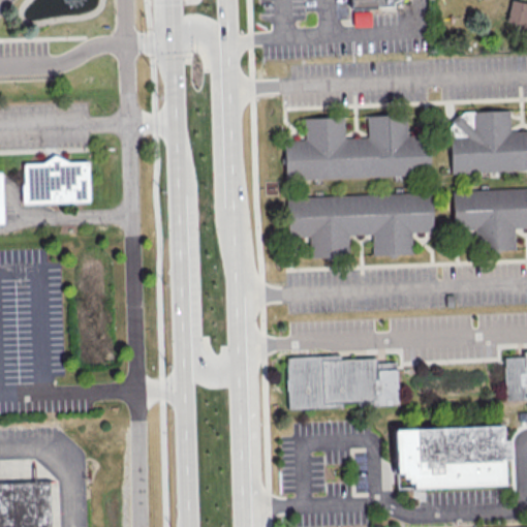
[(350,0),(351,9),(395,8),(395,4),(401,0),(350,0)]
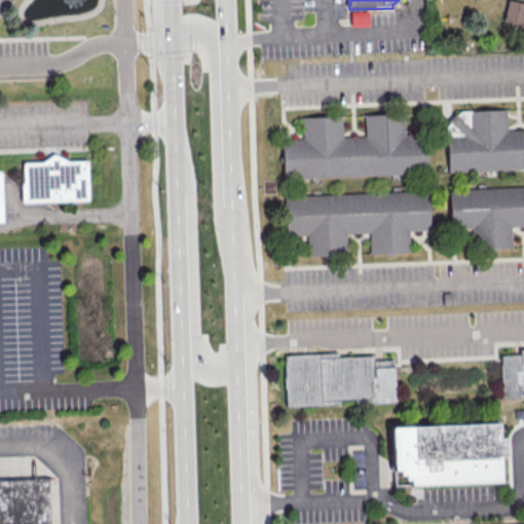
[(523,3),(510,1),(504,25),(523,28),(523,3)]
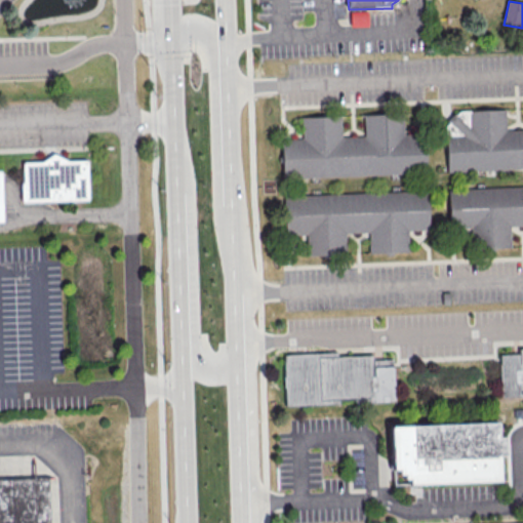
[(369,27),(369,12),(360,12),(360,10),(352,11),(352,28),(369,27)]
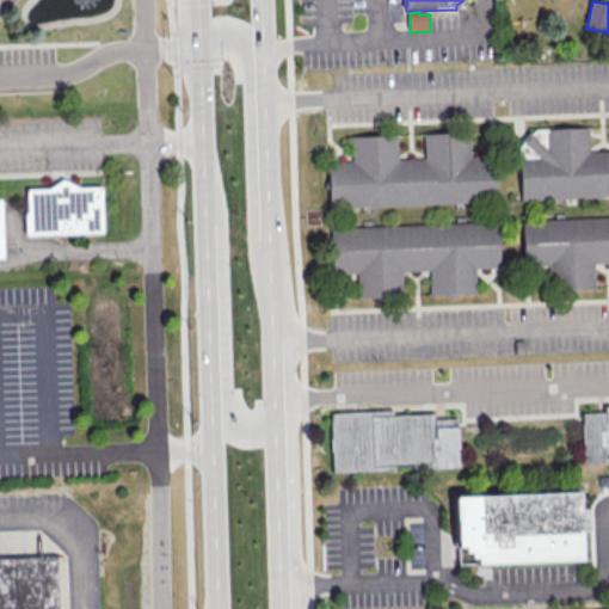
[(536,130),(521,148),(523,201),(608,197),(608,152),(591,153),(590,128),(536,130)]
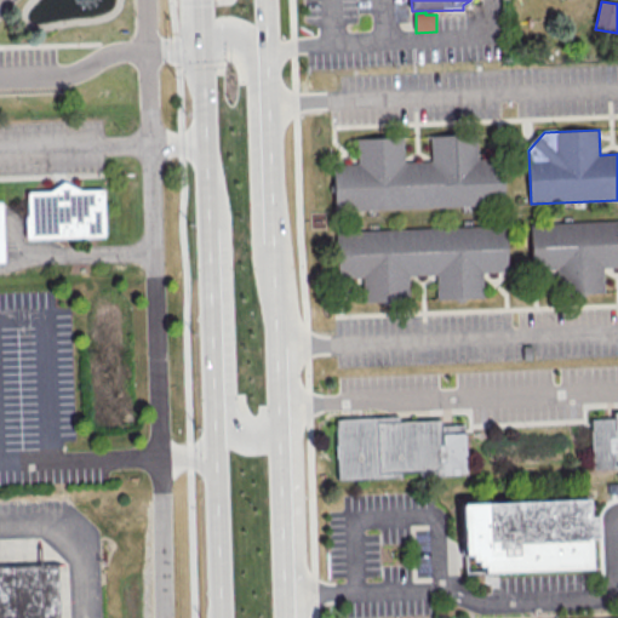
[(359,139),(360,166),(336,167),(337,212),(505,205),(504,159),(479,159),(478,136),(431,137),(433,162),(406,162),(405,138),(359,139)]
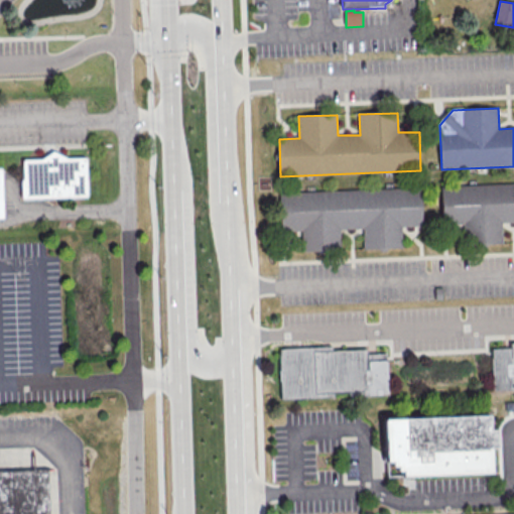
[(22,160),(23,199),(88,198),(87,159),(68,159),(54,152),(42,160),(22,160)]
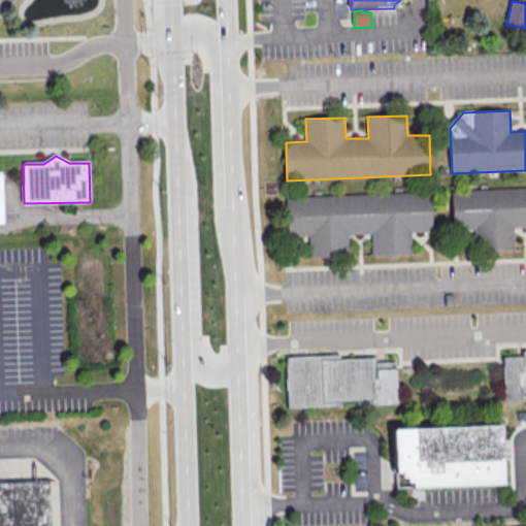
[(475,252),(474,229),(454,230),(453,192),(525,188),(525,227),(515,228),(516,250),(475,252)]
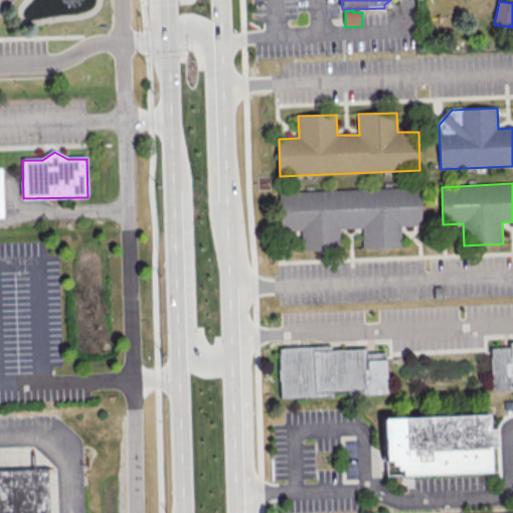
[(401,247),(401,225),(421,224),(419,187),(280,193),(282,231),(302,231),(303,250),(341,249),(340,228),(362,228),(363,248),(401,247)]
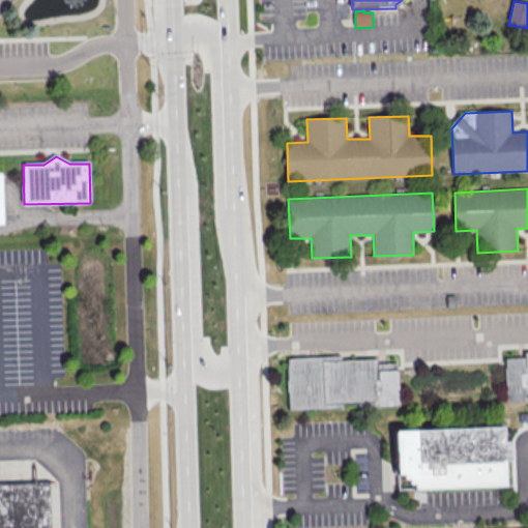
[(527,399),(507,401),(505,359),(525,358),(525,353),(527,352),(527,399)]
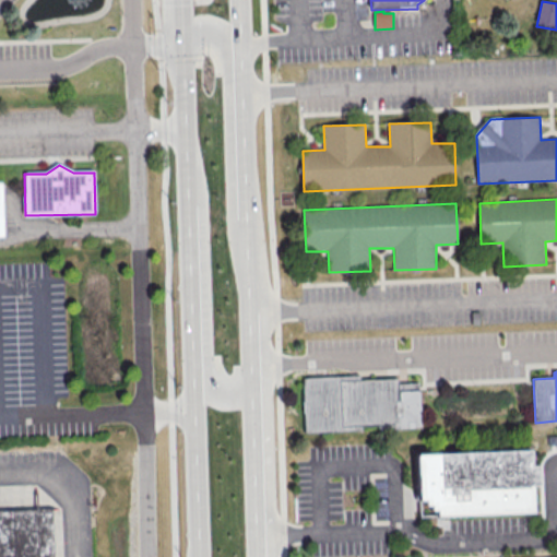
[(304,379),(307,434),(363,431),(363,426),(380,426),(380,429),(422,428),(419,383),(400,384),(399,379),(360,381),(360,376),(304,379)]
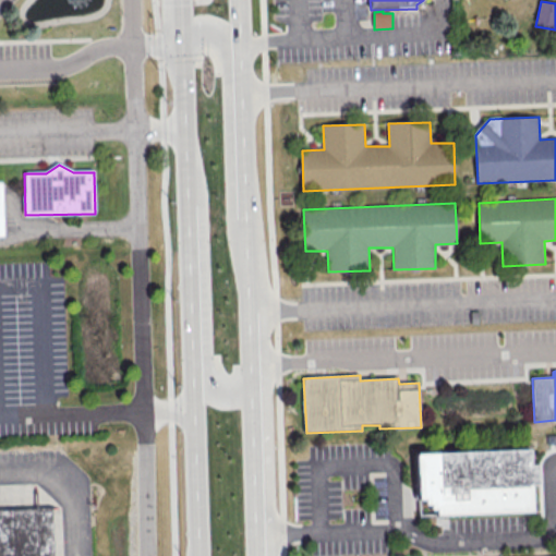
[(418,456),(530,451),(531,467),(538,467),(539,486),(532,486),(533,514),(436,518),(436,511),(431,511),(431,506),(424,506),(424,500),(420,500),(418,456)]
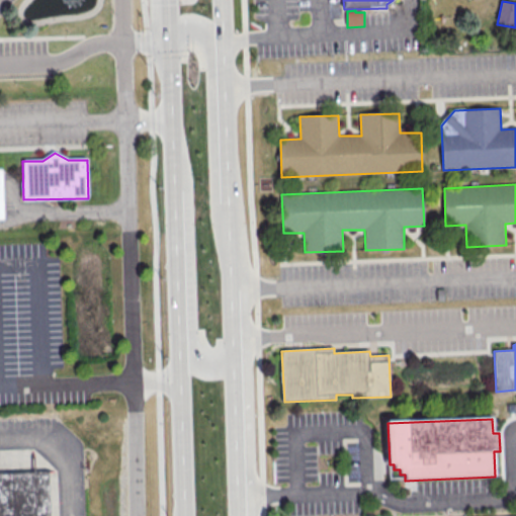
[(50,515),(49,473),(0,474),(0,515),(50,515)]
